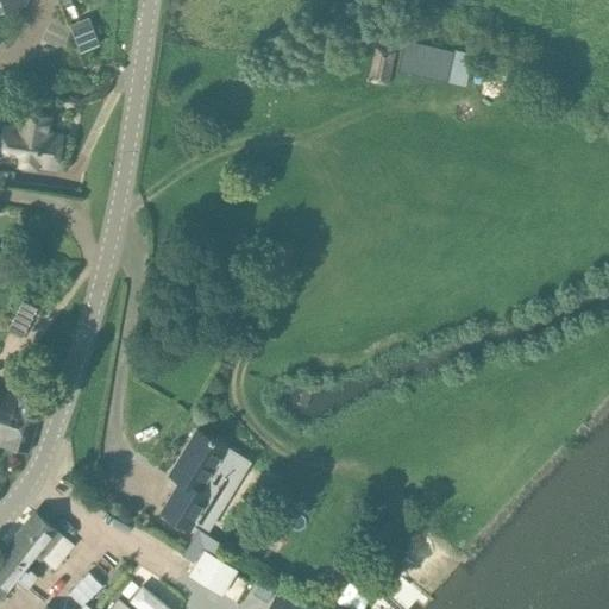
[(0,0),(0,13),(25,4),(26,0),(0,0)]
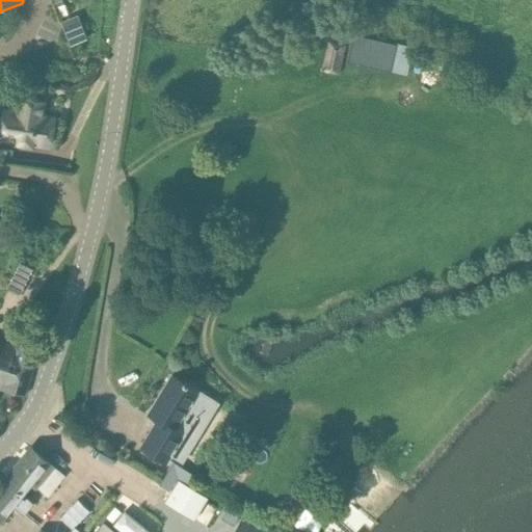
[(78,15),(61,22),(70,43),(71,46),(87,40),(86,36),(78,15)]
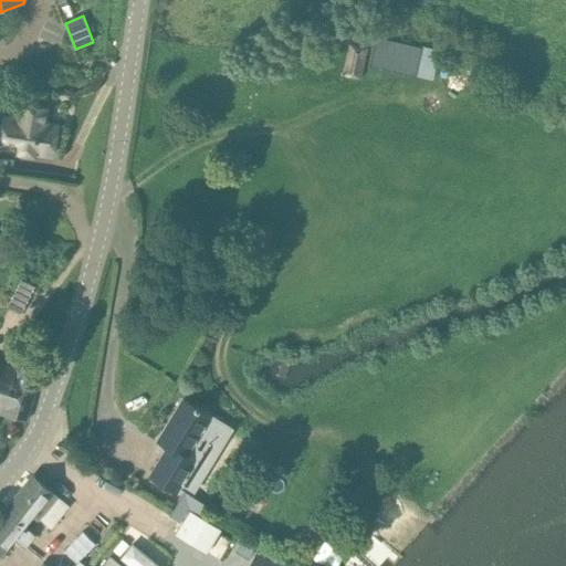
[(376,38),(369,65),(392,71),(415,75),(433,80),(437,66),(439,53),(440,50),(422,45),(422,46),(421,48),(376,38)]
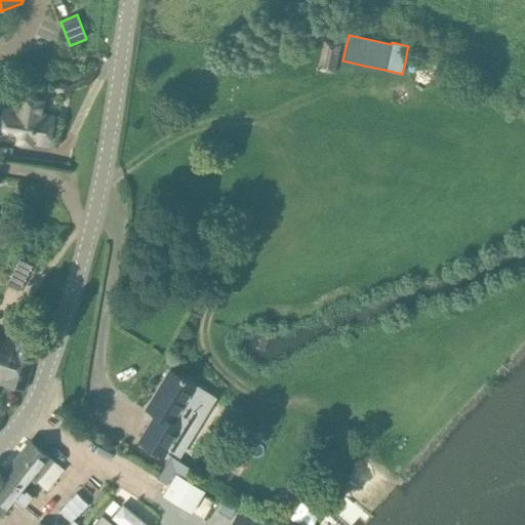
[(334,73),(340,44),(324,41),(318,69),(334,73)]
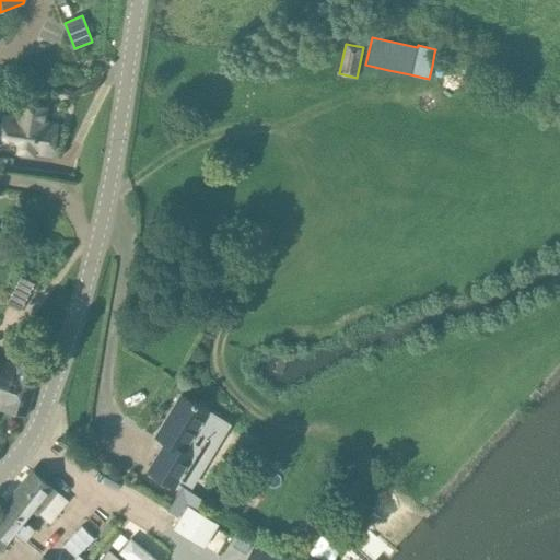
[(34,153),(34,150),(51,153),(56,125),(43,123),(46,107),(20,103),(18,118),(4,116),(0,142),(0,144),(18,148),(16,150),(34,153)]
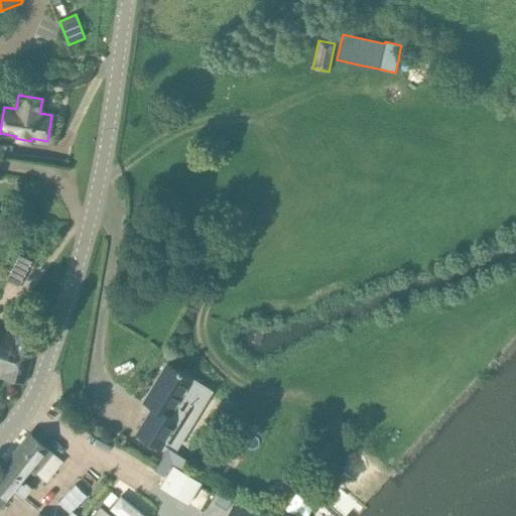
[(17,338),(0,333),(0,377),(24,384),(36,337),(19,332),(17,338)]
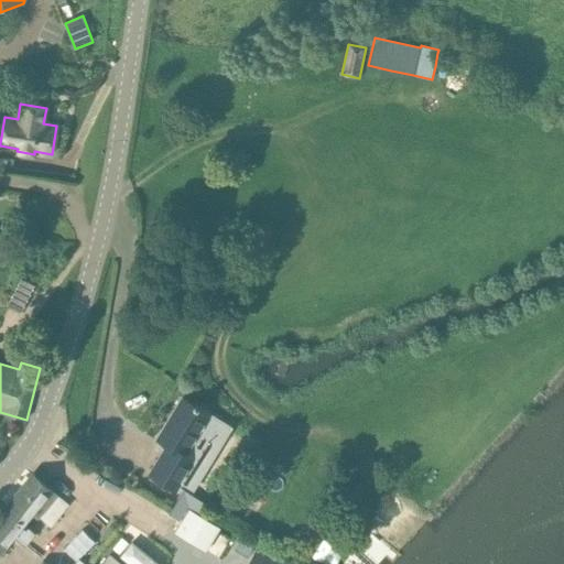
[(149,474),(176,490),(195,461),(186,455),(210,415),(198,408),(199,407),(195,404),(194,405),(182,398),(156,438),(166,445),(149,474)]
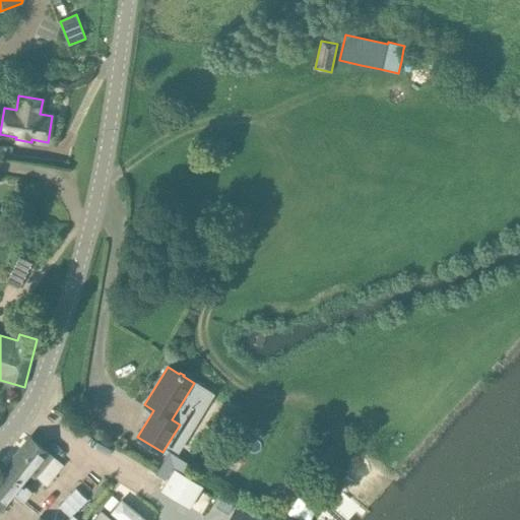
[(45,450),(29,437),(3,469),(21,483),(22,481),(31,470),(48,483),(63,465),(55,458),(45,450)]
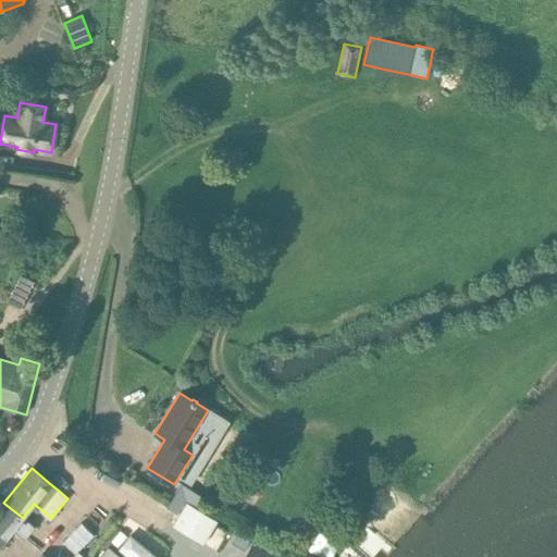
[(182,484),(168,507),(174,511),(180,514),(172,525),(203,545),(203,544),(219,520),(197,507),(203,497),(198,494),(188,489),(182,484)]
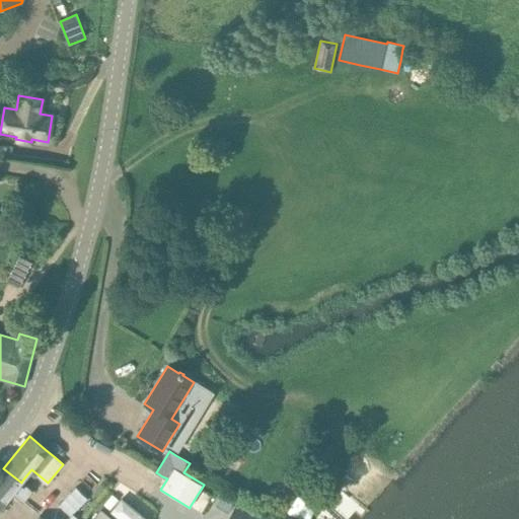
[(23,500),(31,489),(22,480),(21,483),(3,468),(0,471),(0,508),(14,492),(23,500)]
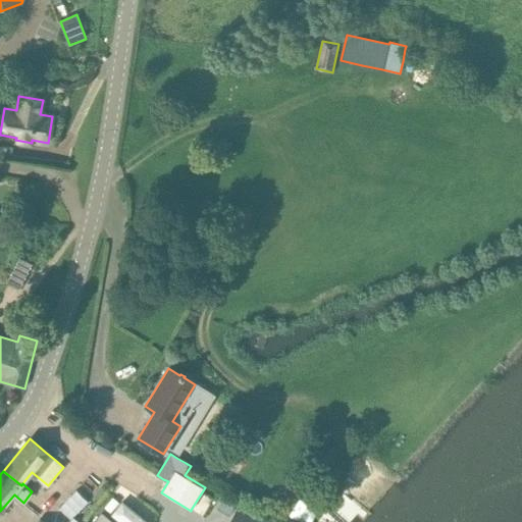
[(225,494),(217,508),(228,515),(237,502),(225,494)]
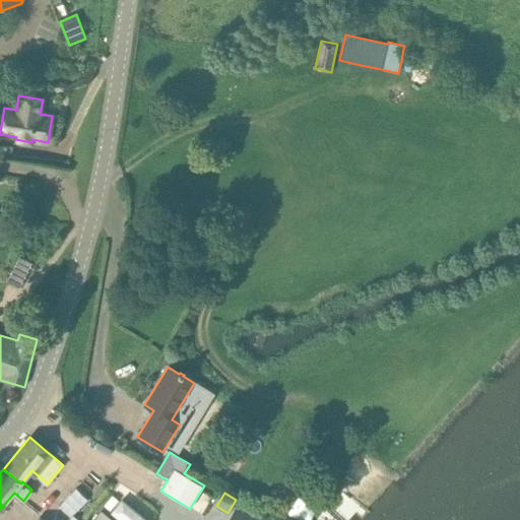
[(144,519),(122,503),(111,516),(116,519),(144,519)]
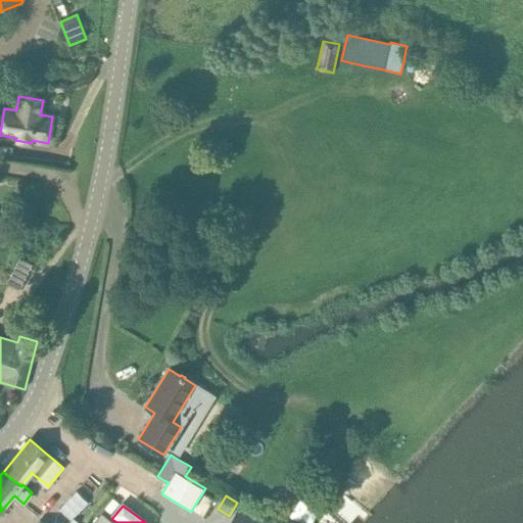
[(258,522),(239,511),(231,522),(258,522)]
